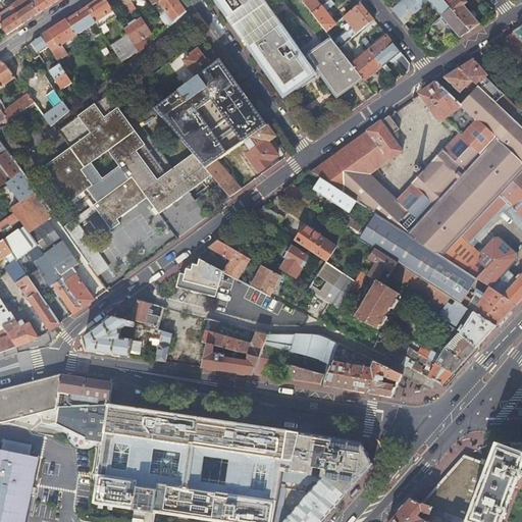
[(28,0),(22,3),(14,9),(23,24),(40,13),(33,3),(31,0),(28,0)]
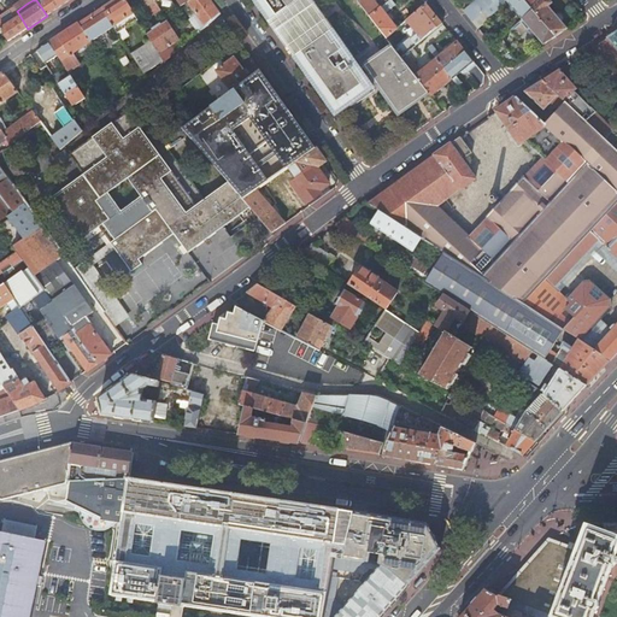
[(43,0),(39,4),(47,16),(70,1),(69,0),(43,0)]
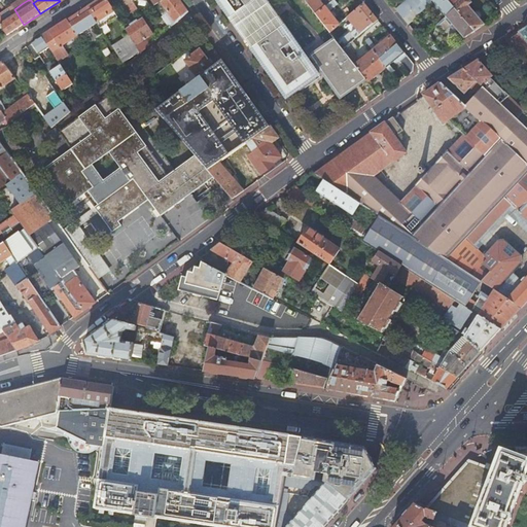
[(118,18),(106,0),(97,0),(86,7),(97,23),(101,29),(118,18)]
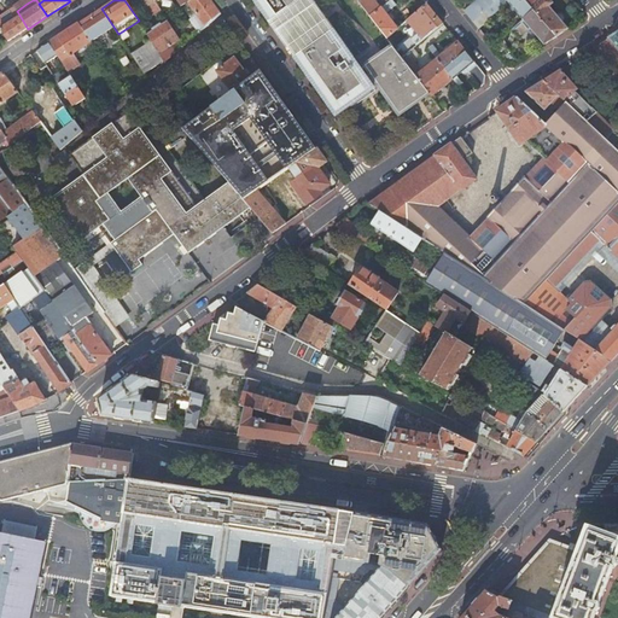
[(155,1),(153,0),(140,0),(151,16),(161,11),(155,1)]
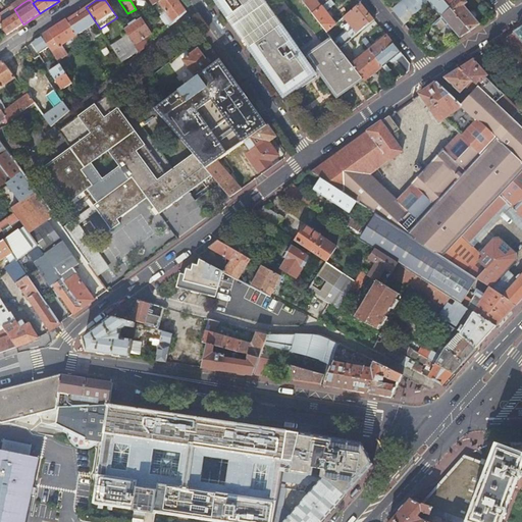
[(164,13),(179,1),(177,0),(160,0),(159,1),(160,3),(164,10),(162,11),(164,13)]
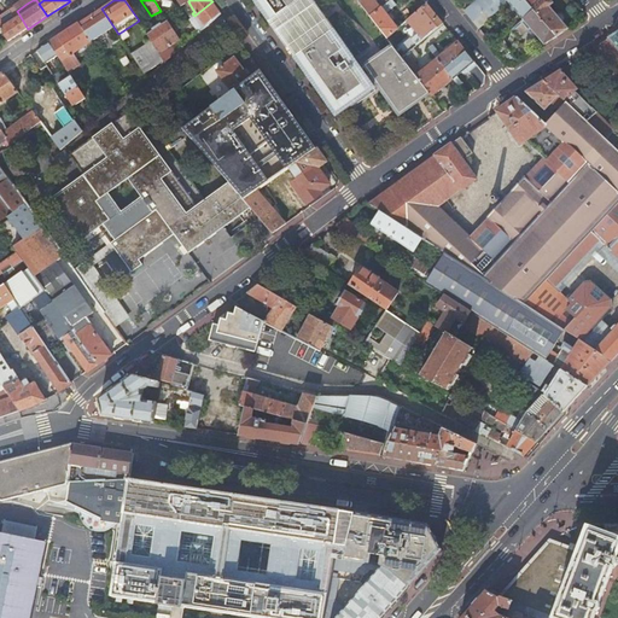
[(361,70),(310,0),(255,0),(273,25),(278,33),(286,44),(298,62),(302,66),(304,69),(310,77),(337,116),(347,109),(354,104),(374,88),(379,86),(400,114),(414,104),(413,103),(419,98),(420,99),(429,94),(424,87),(401,58),(392,47),(361,70)]
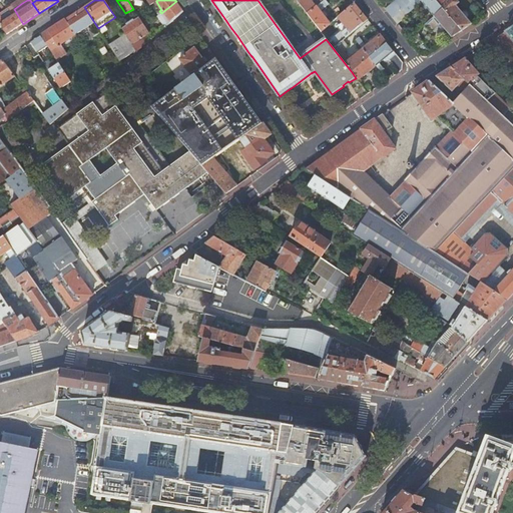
[(296,0),(300,5),(305,11),(307,14),(323,1),(322,0),(319,0),(315,4),(311,0),(296,0)]
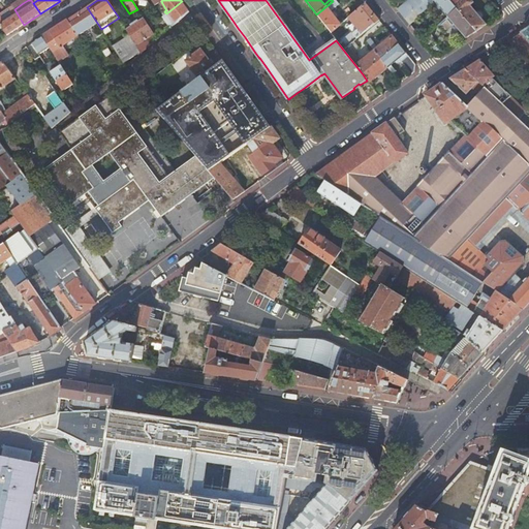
[(339,4),(335,0),(334,0),(333,1),(316,14),(317,16),(331,33),(341,24),(331,10),(339,4)]
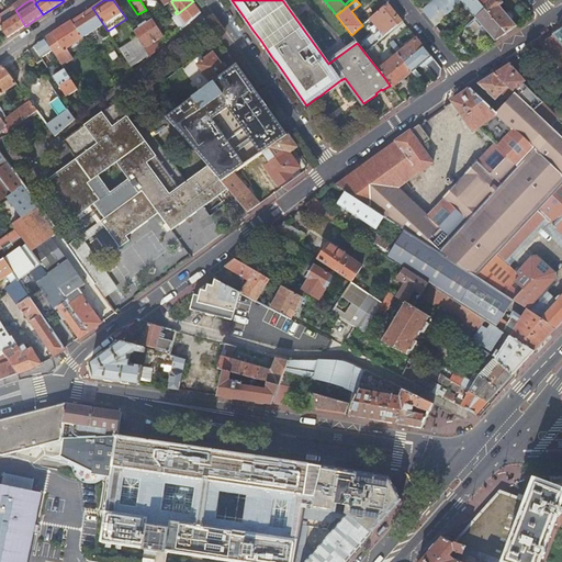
[(389,3),(385,0),(383,0),(378,6),(381,10),(389,3)]
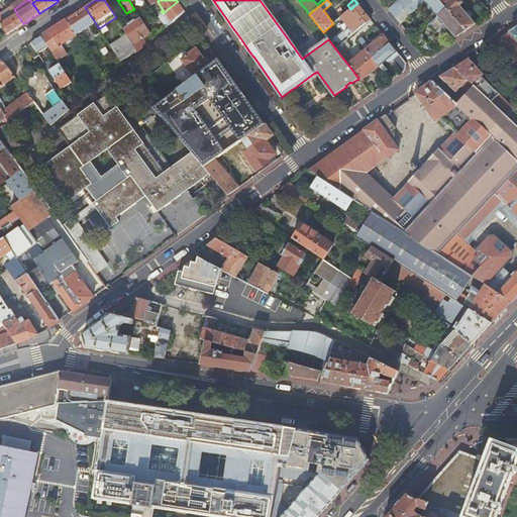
[(399,0),(388,9),(395,18),(413,3),(411,1),(410,0),(399,0)]
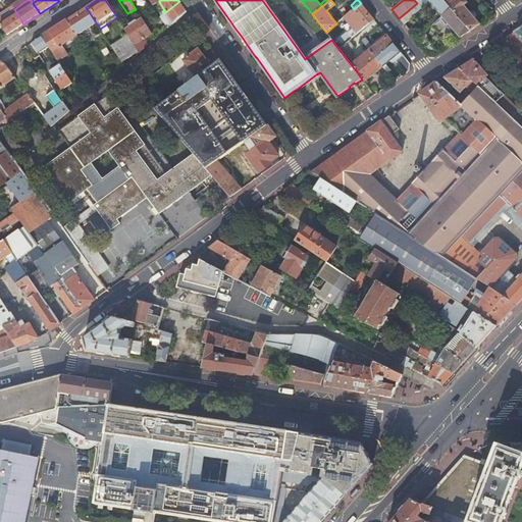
[(441,16),(451,8),(444,0),(420,0),(417,3),(399,18),(404,24),(414,16),(413,14),(421,8),(425,5),(424,4),(428,1),(441,16)]
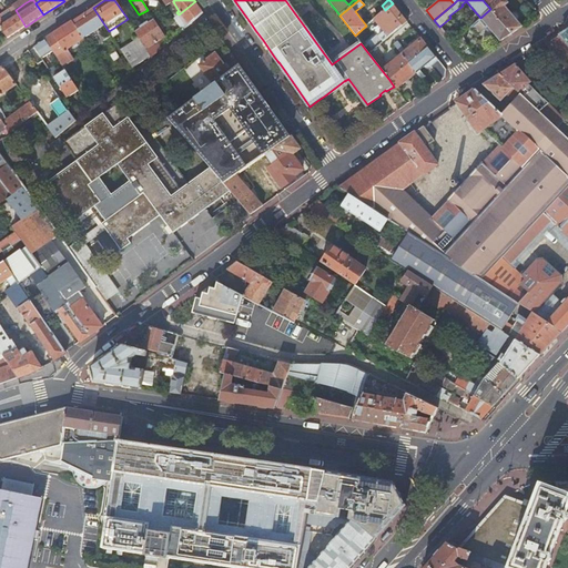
[(511,33),(523,27),(505,6),(509,3),(506,0),(483,0),(490,9),(511,33)]
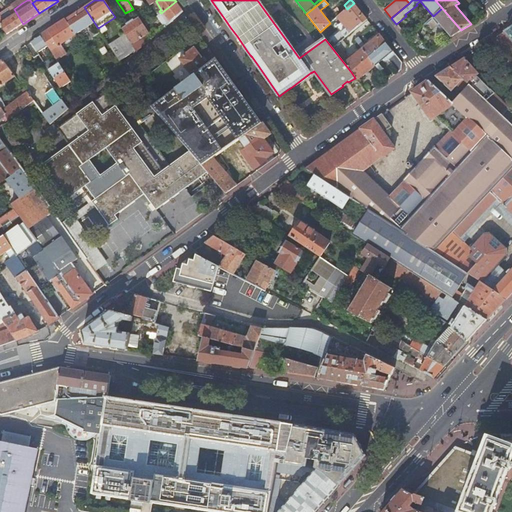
[(170,23),(183,11),(176,1),(161,13),(162,15),(164,14),(170,23)]
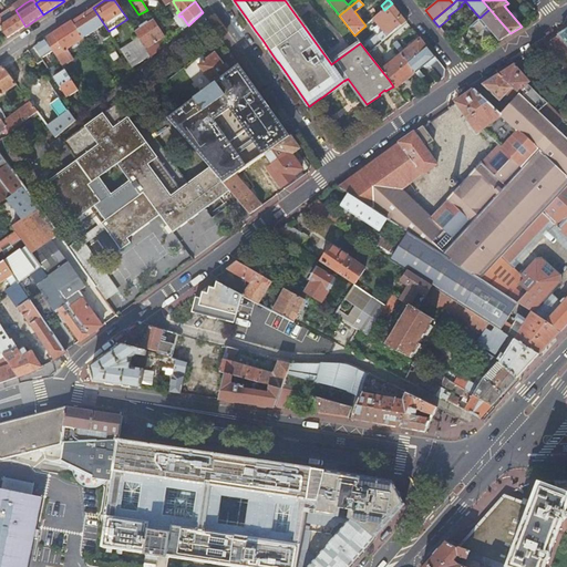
[(406,21),(392,3),(384,10),(373,19),(378,24),(375,28),(377,29),(373,31),(382,42),(406,21)]
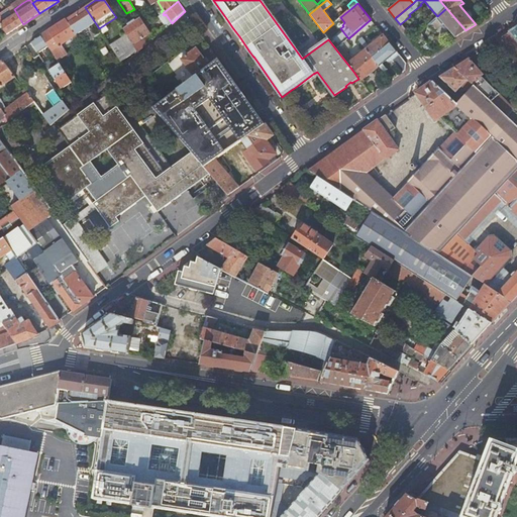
[(139,17),(140,19),(152,10),(150,6),(138,15),(139,17)]
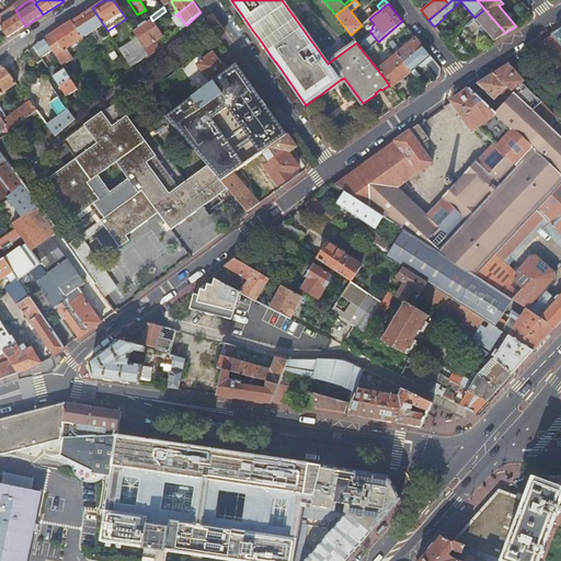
[(103,24),(92,8),(71,21),(82,38),(103,24)]
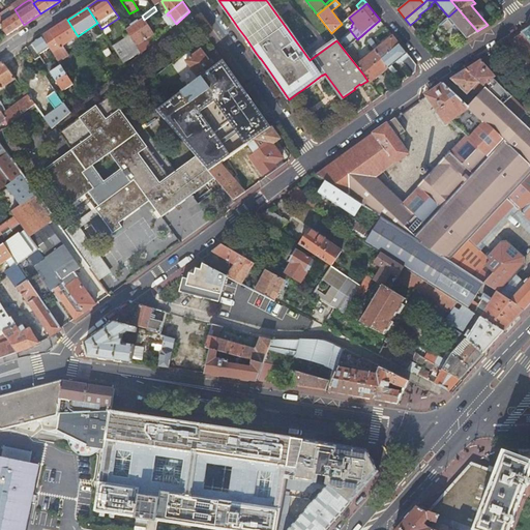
[(467,38),(477,31),(458,8),(448,17),(445,20),(447,23),(451,20),(467,38)]
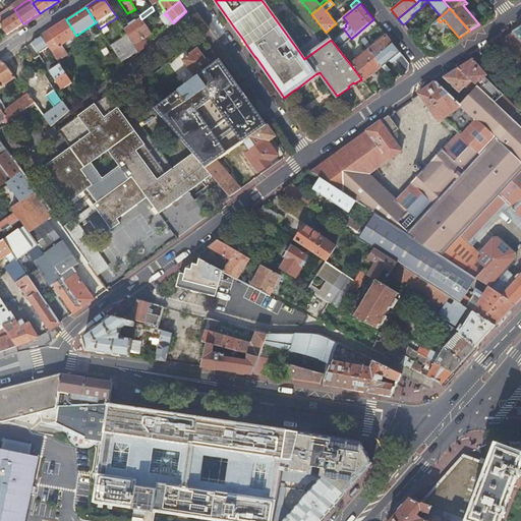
[(0,22),(7,35),(23,24),(14,9),(3,16),(0,10),(0,22)]
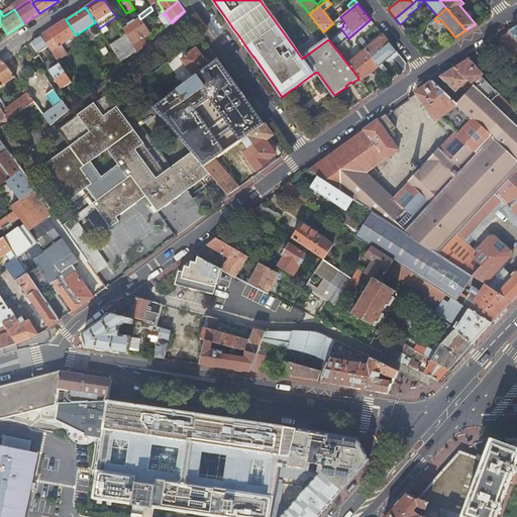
[(141,20),(145,26),(152,21),(148,15),(141,20)]
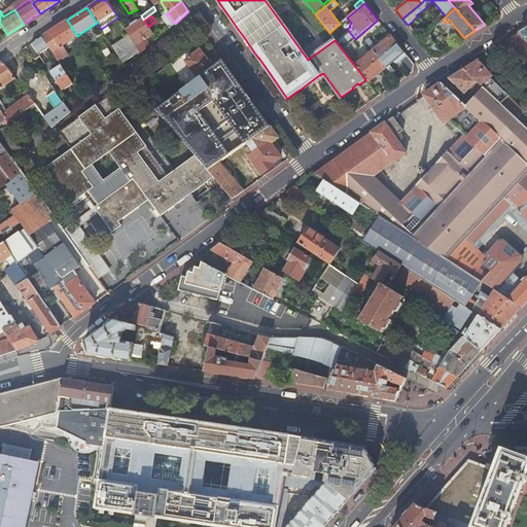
[(130,35),(141,53),(149,45),(145,38),(152,33),(148,27),(144,21),(143,20),(142,18),(125,28),(130,35)]
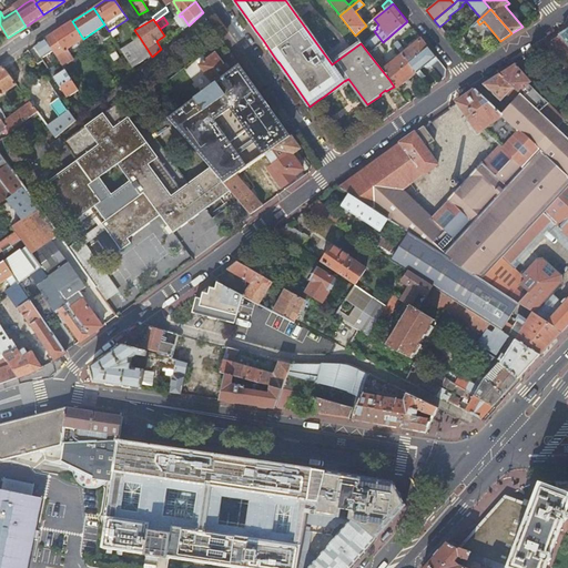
[(83,39),(72,21),(44,40),(52,51),(53,53),(60,63),(69,58),(64,51),(83,39)]
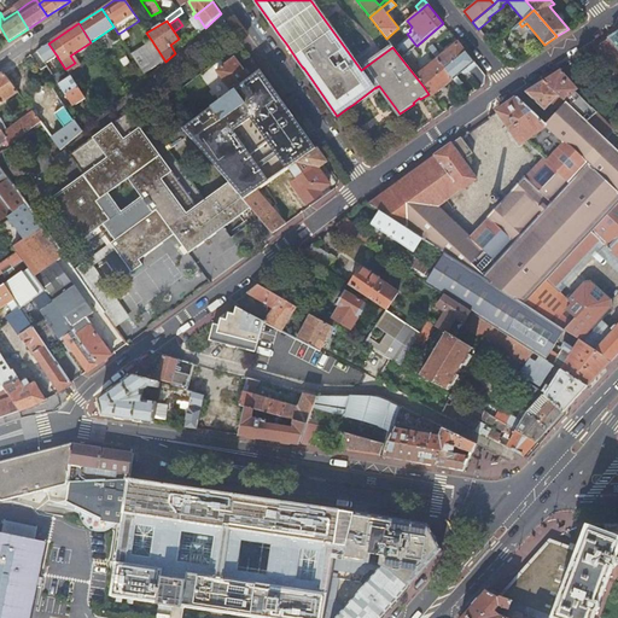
[(617,31),(594,47),(617,75),(617,31)]
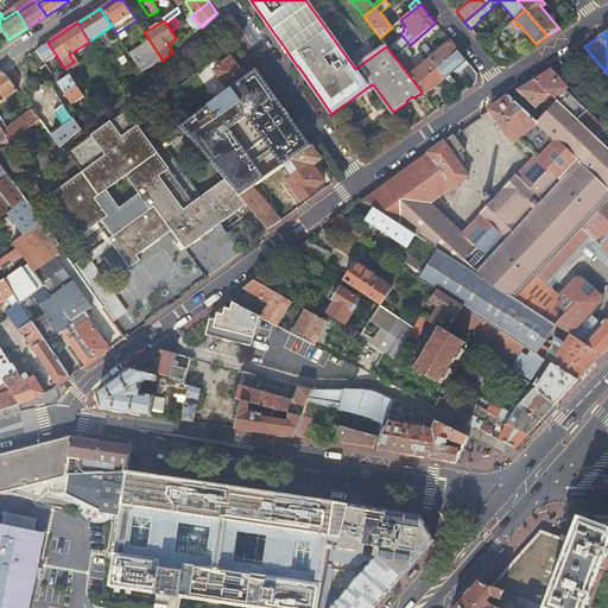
[(150,40),(130,54),(145,76),(163,61),(150,40)]
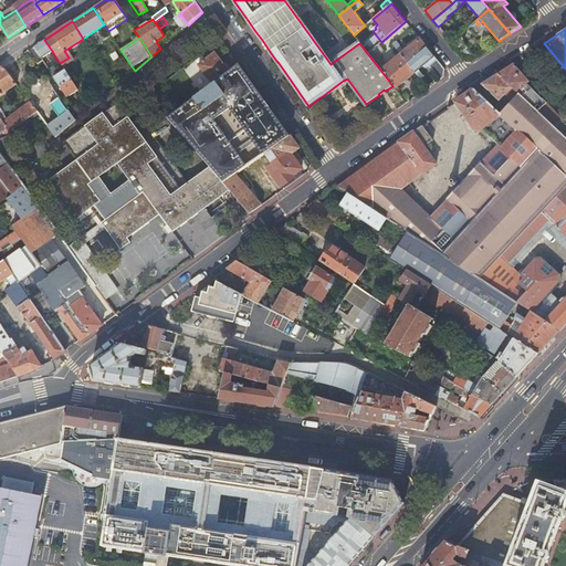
[(395,41),(391,43),(400,54),(408,63),(427,46),(420,38),(404,51),(395,41)]
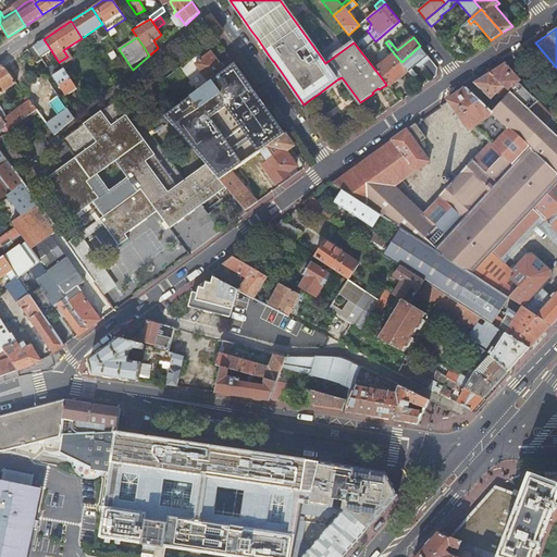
[(51,50),(44,39),(33,46),(40,58),(51,50)]
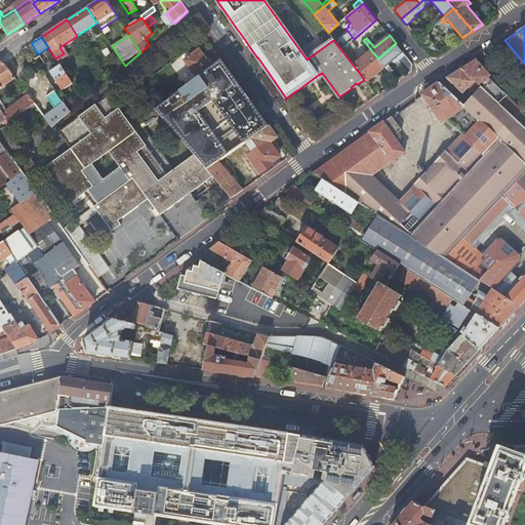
[(437,54),(440,52),(430,39),(422,44),(430,53),(437,54)]
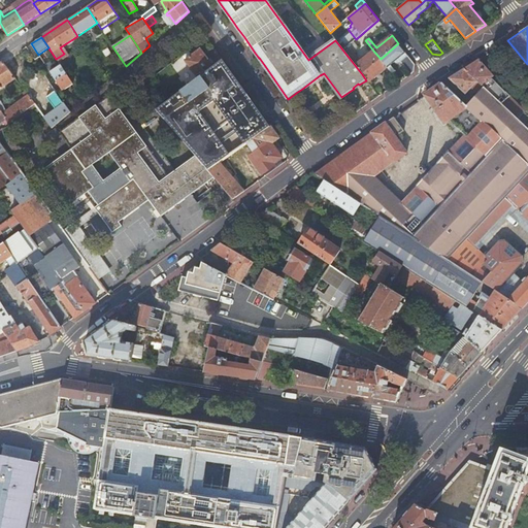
[(358,46),(353,41),(342,50),(362,74),(381,59),(373,51),(359,62),(351,53),(358,46)]
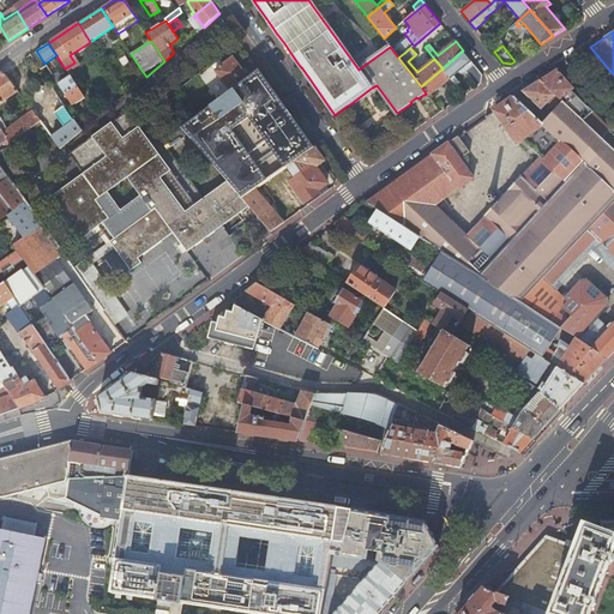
[(463,50),(443,68),(450,78),(453,83),(457,80),(453,76),(463,68),(477,86),(483,83),(483,76),(463,50)]
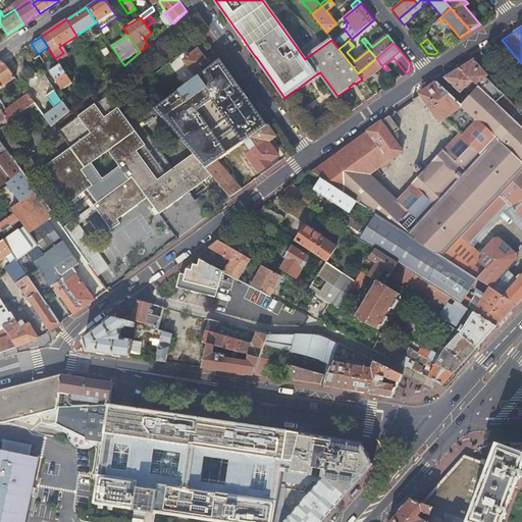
[(196,77),(220,59),(217,54),(210,59),(211,61),(209,63),(198,48),(183,60),(196,77)]
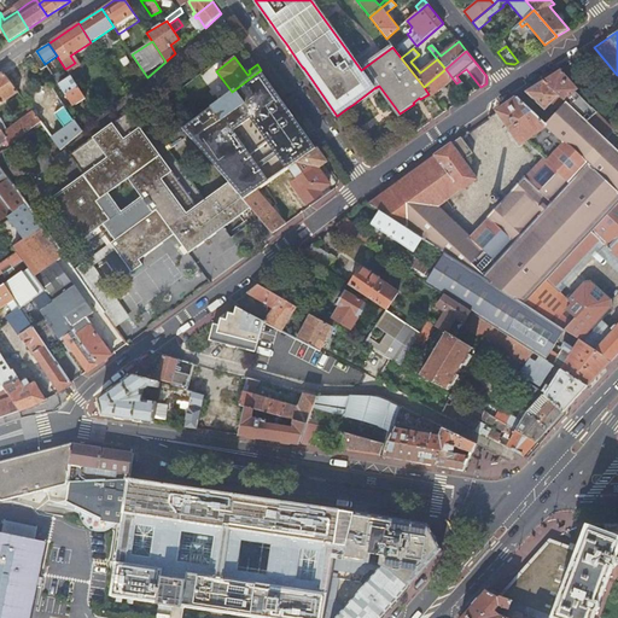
[(64,75),(68,73),(65,69),(58,58),(54,62),(64,75)]
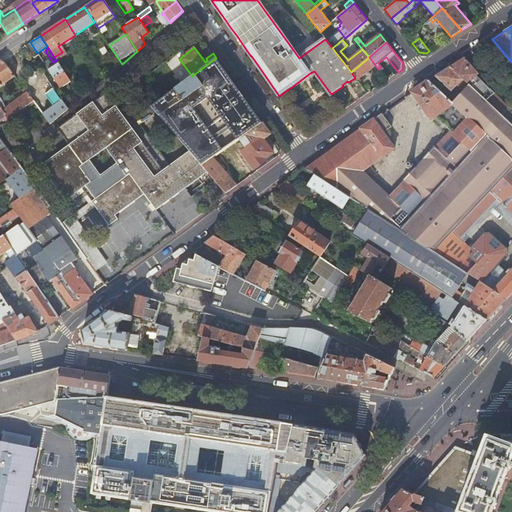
[(22,72),(10,56),(2,61),(15,77),(22,72)]
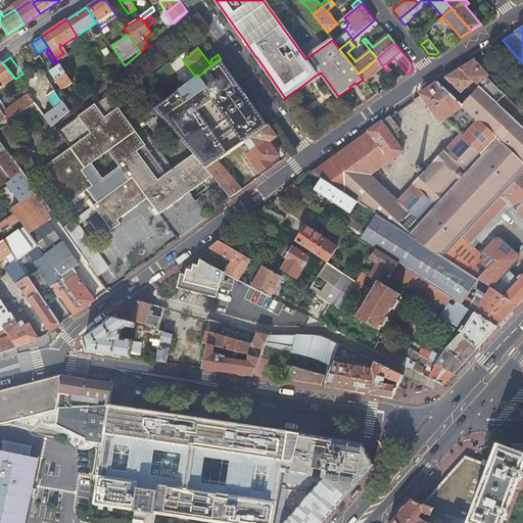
[(383,66),(377,58),(359,74),(363,80),(365,82),(366,82),(368,80),(383,66)]
